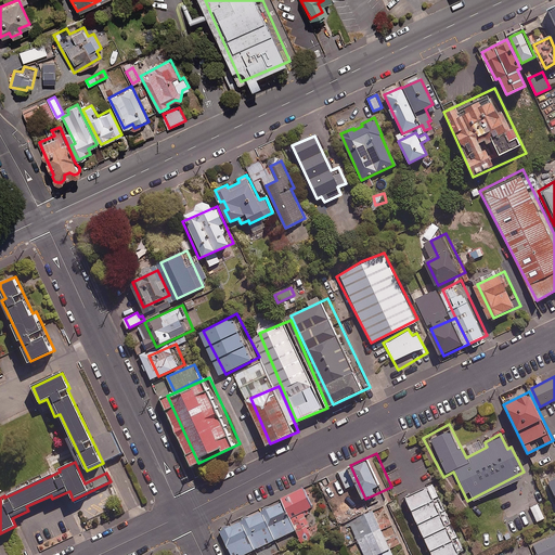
[(434,486),(411,497),(437,554),(451,554),(463,550),(434,486)]
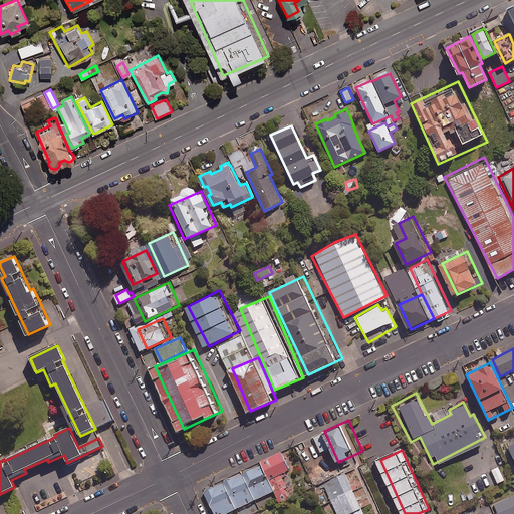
[(264,464),(209,489),(220,513),(223,513),(276,490),(264,464)]
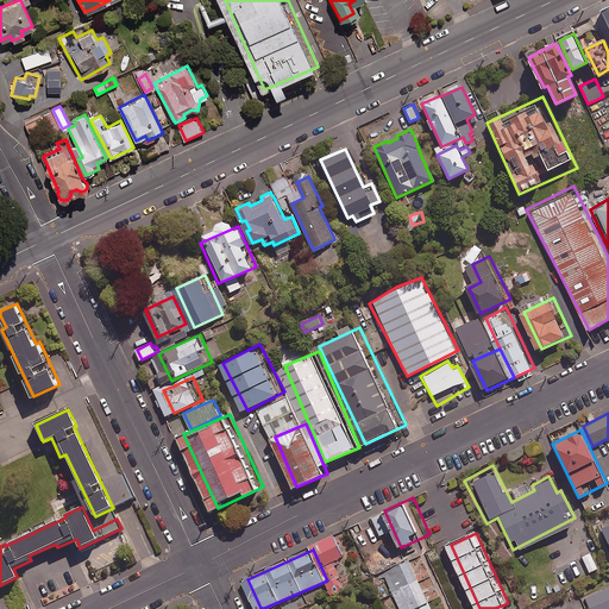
[(597,569),(590,553),(583,557),(590,572),(597,569)]
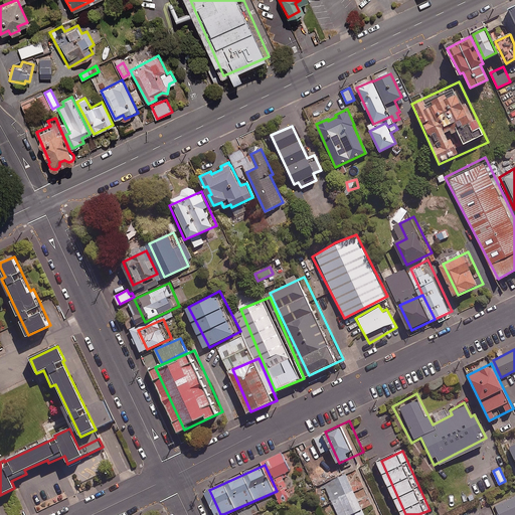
[(372,514),(350,472),(319,485),(334,514),(372,514)]
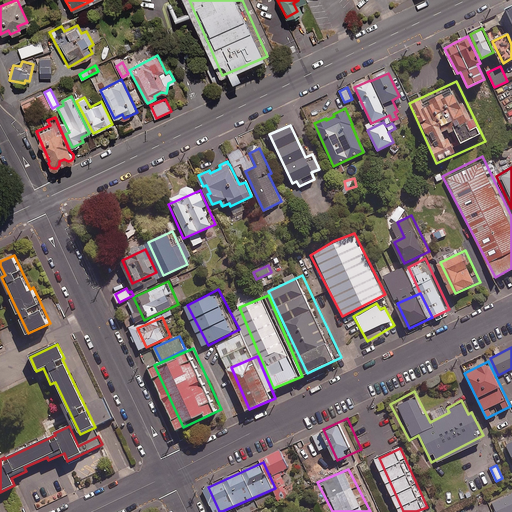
[(511,511),(511,492),(495,500),(500,511),(511,511)]
